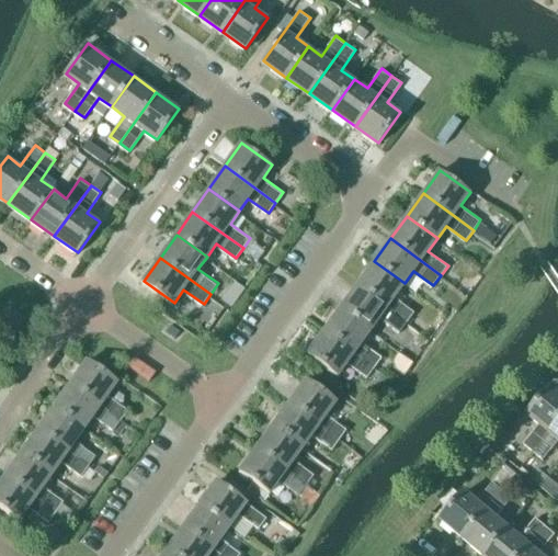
[(395,296),(405,283),(374,261),(357,284),(408,320),(416,310),(395,296)]
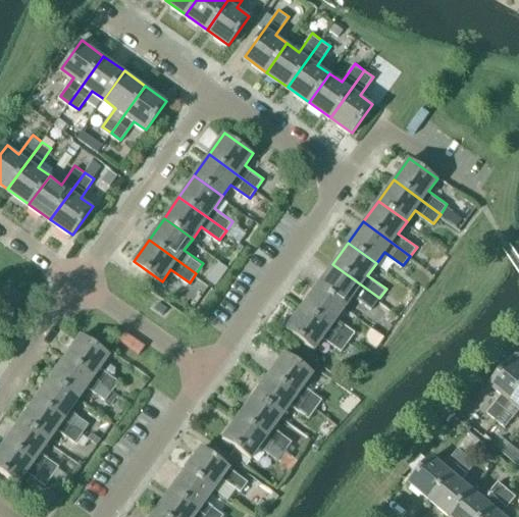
[(218,280),(228,266),(216,257),(205,271),(218,280)]
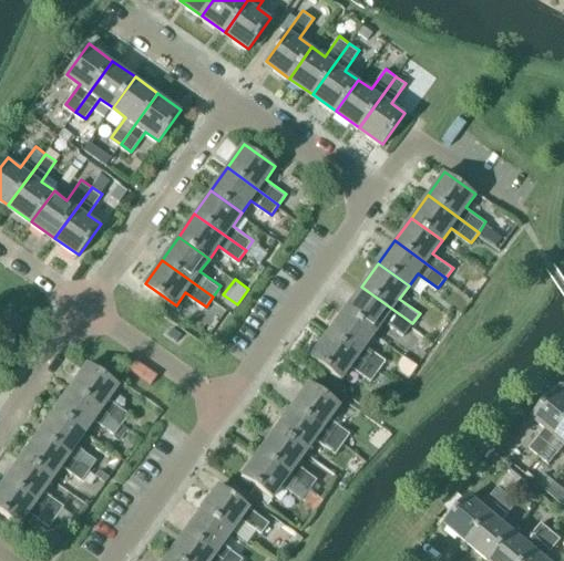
[(404,334),(412,323),(361,287),(345,309),(376,332),(385,319),(404,334)]
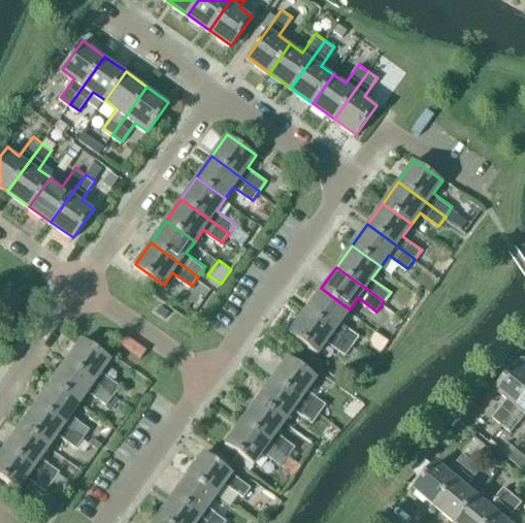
[(341,321),(350,309),(321,288),(305,309),(354,345),(360,334),(341,321)]
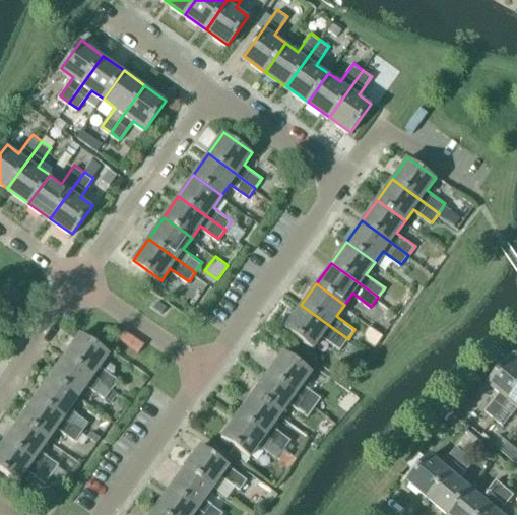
[(341,348),(348,339),(301,305),(285,326),(314,347),(323,334),(341,348)]
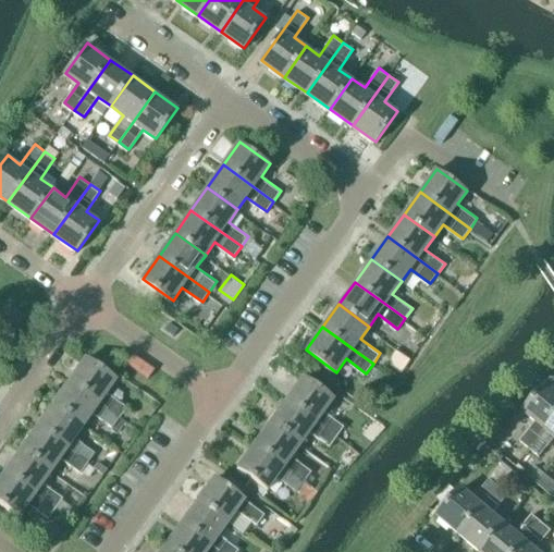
[(71,380),(121,416),(128,406),(108,392),(118,378),(87,357),(71,380)]
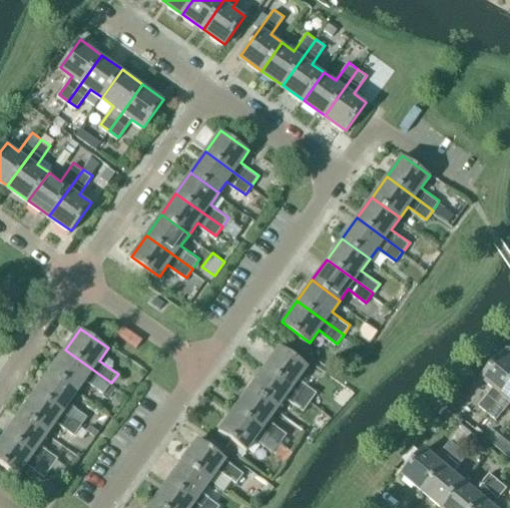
[(265,367),(311,400),(318,391),(300,378),(308,366),(281,346),(265,367)]
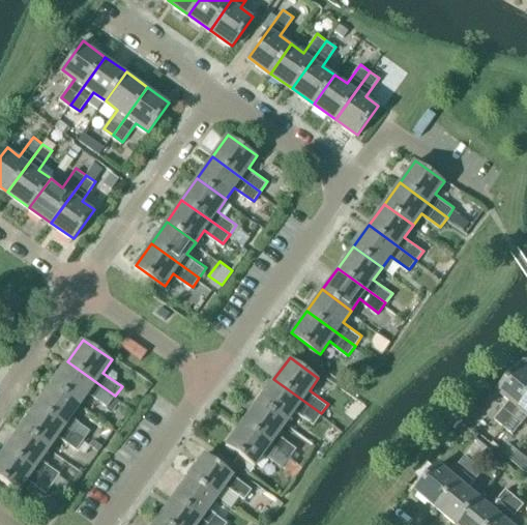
[(109,405),(115,396),(67,361),(52,383),(81,404),(89,391),(109,405)]
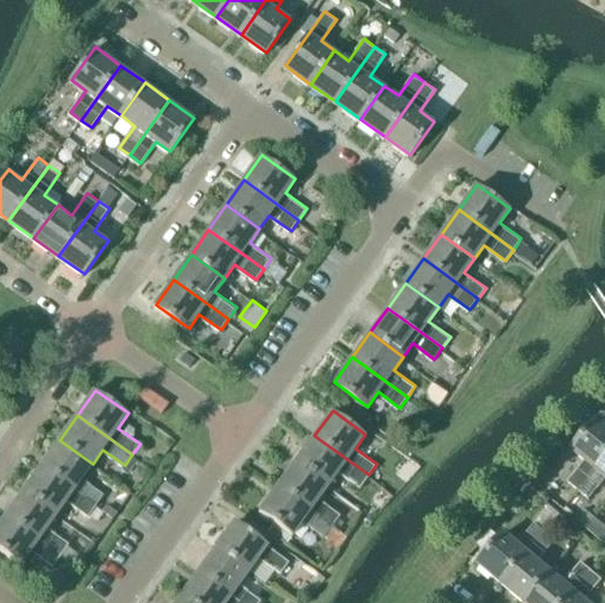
[(581,488),(604,458),(604,419),(600,415),(574,447),(587,458),(571,478),(581,488)]
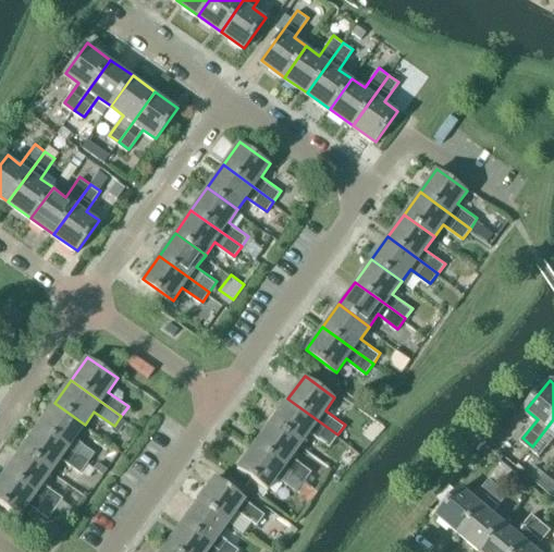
[(331,445),(337,434),(287,399),(271,421),(302,443),(311,430),(331,445)]
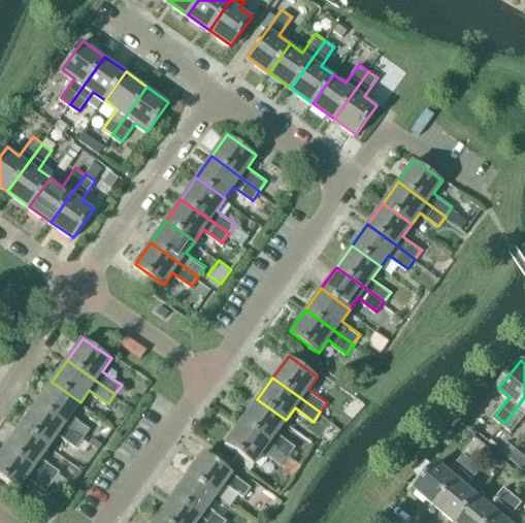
[(72,414),(80,402),(52,382),(36,402),(85,436),(91,427),(72,414)]
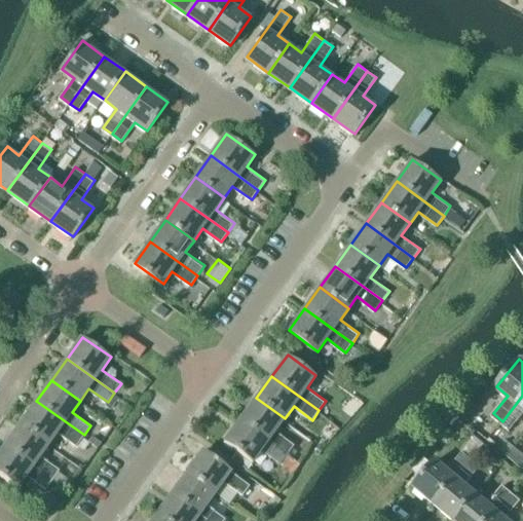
[(522,396),(502,421),(511,429),(522,414),(522,396)]
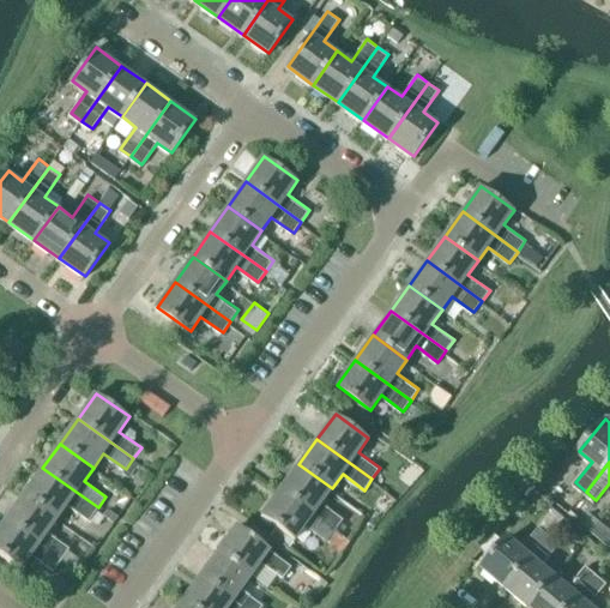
[(322,501),(332,488),(299,464),(281,488),(337,529),(344,517),(322,501)]
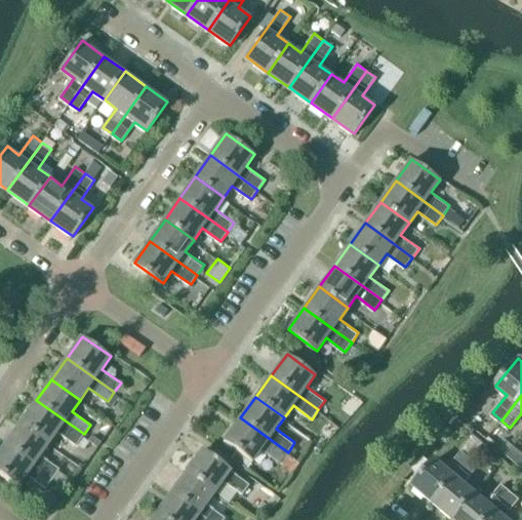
[(77,444),(84,434),(36,400),(21,422),(50,442),(58,431),(77,444)]
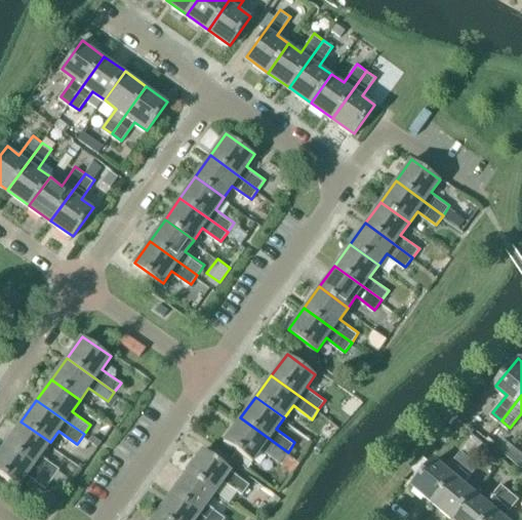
[(281,462),(288,452),(240,417),(225,439),(238,449),(233,455),(248,467),(253,461),(263,448),(281,462)]
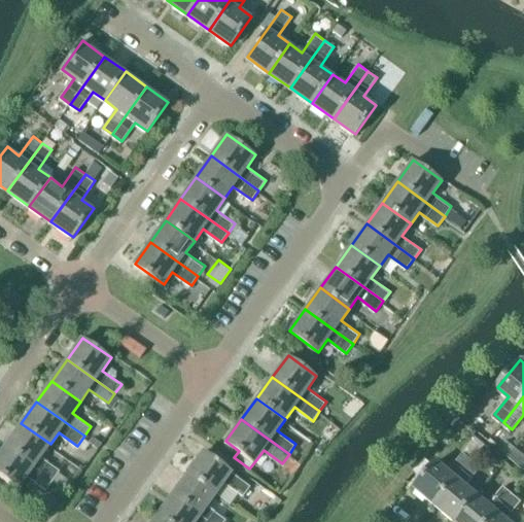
[(42,456),(50,444),(21,423),(6,445),(54,479),(61,470),(42,456)]
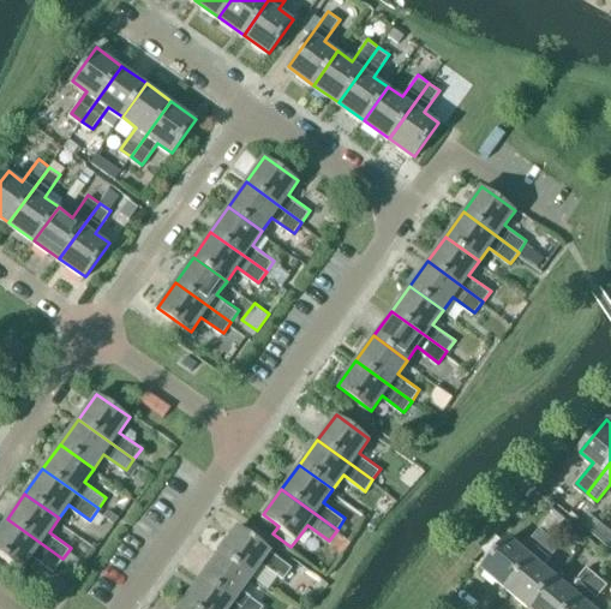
[(55,569),(63,559),(7,519),(0,527),(0,551),(23,568),(34,554),(55,569)]
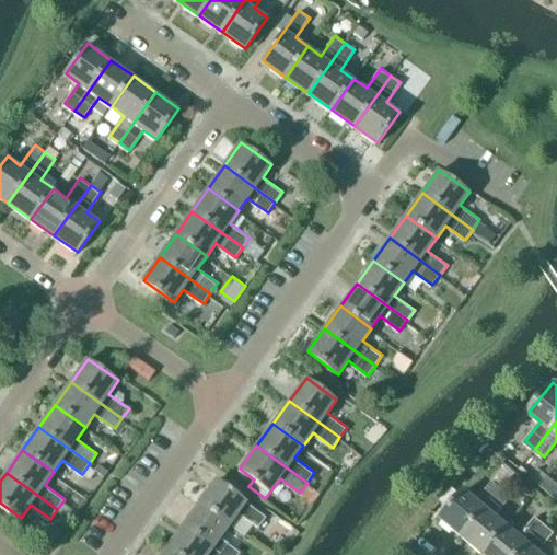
[(200,501),(231,524),(240,511),(259,525),(267,516),(217,478),(200,501)]
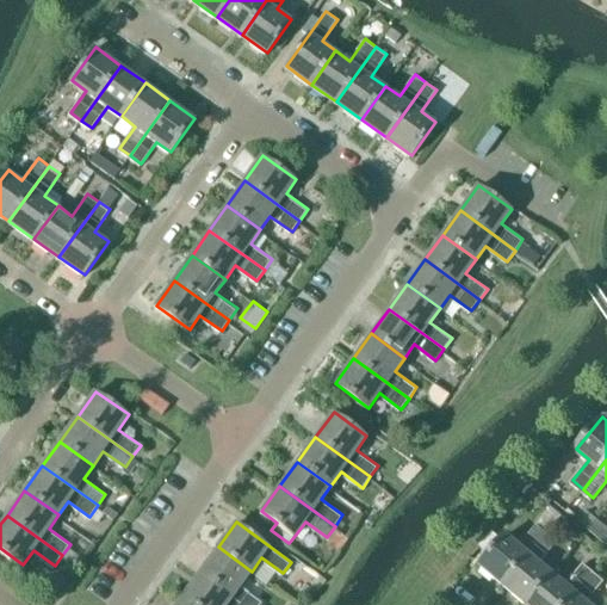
[(506,584),(549,531),(539,523),(521,543),(508,532),(482,563),(506,584)]
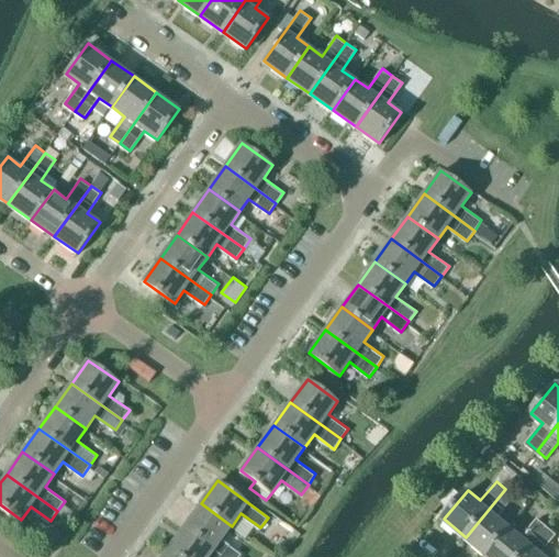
[(487,555),(512,525),(500,515),(515,497),(505,489),(466,537),(487,555)]
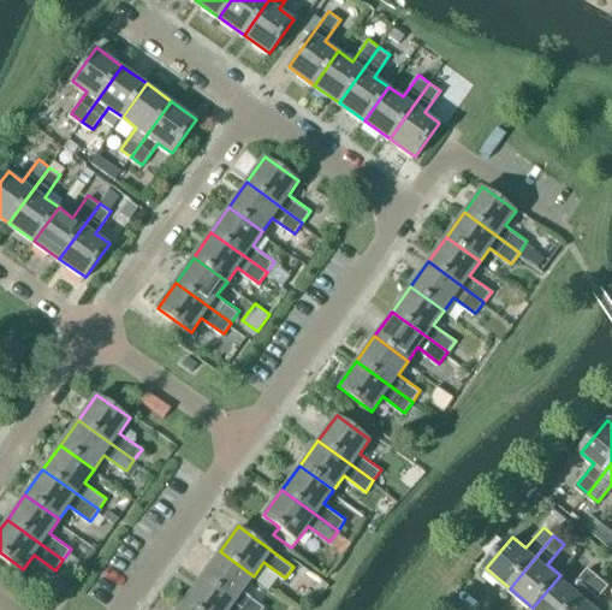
[(243,590),(254,576),(220,551),(202,576),(248,609),(261,609),(265,605),(243,590)]
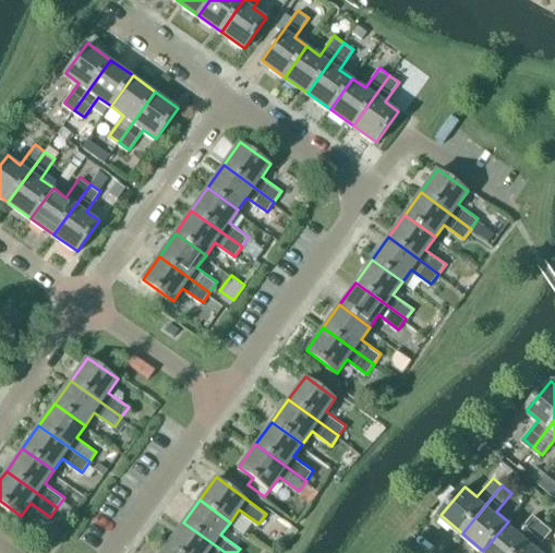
[(485,552),(517,552),(545,521),(535,513),(519,532),(508,521),(483,551),(485,552)]
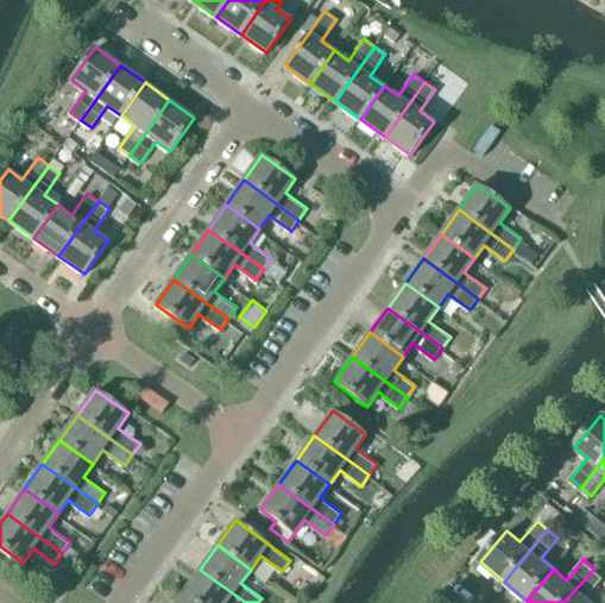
[(594,569),(563,602),(593,602),(587,597),(604,577),(594,569)]
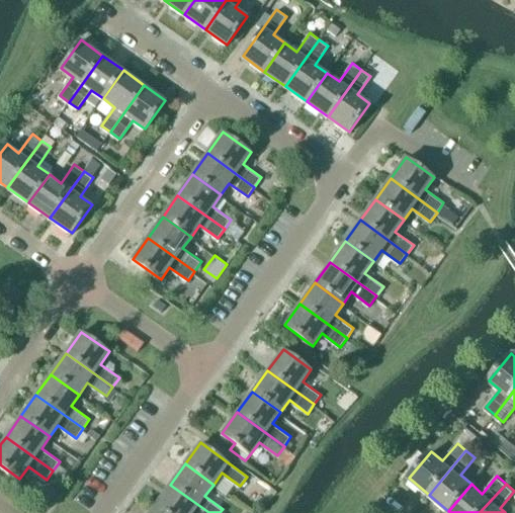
[(208,512),(170,485),(157,502),(172,512),(208,512)]
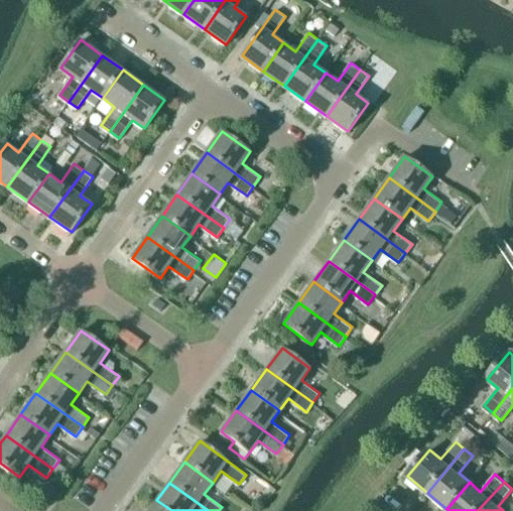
[(171,510),(156,500),(148,510),(171,510)]
